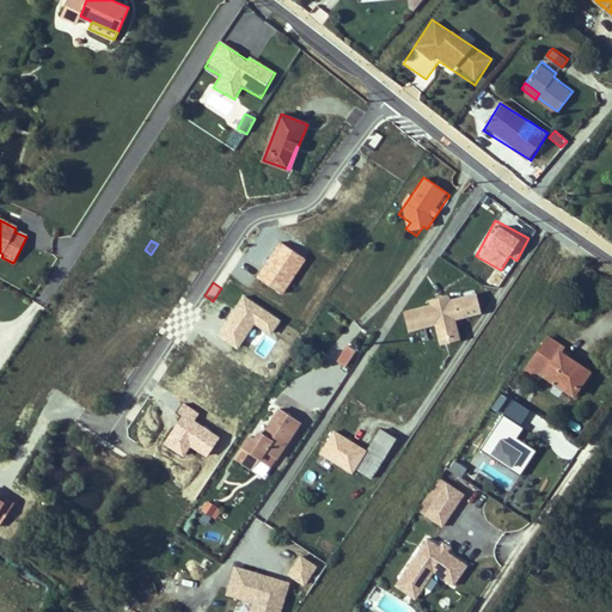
[(450,300),(448,294),(442,297),(444,303),(438,304),(436,298),(430,299),(432,305),(404,312),(409,329),(436,322),(441,338),(458,335),(454,318),(481,311),(477,293),(450,300)]
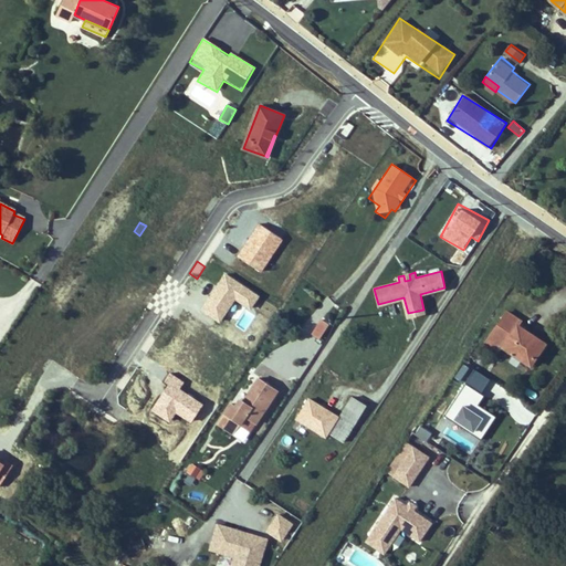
[(521,321),(506,312),(490,337),(530,365),(544,343),(517,325),(521,321)]
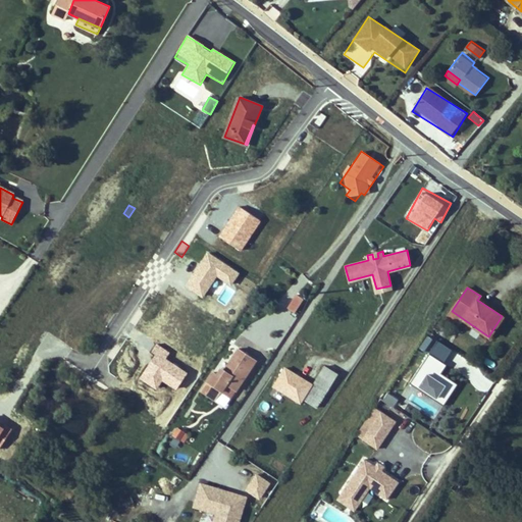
[(303,299),(297,295),(289,308),(294,311),(303,299)]
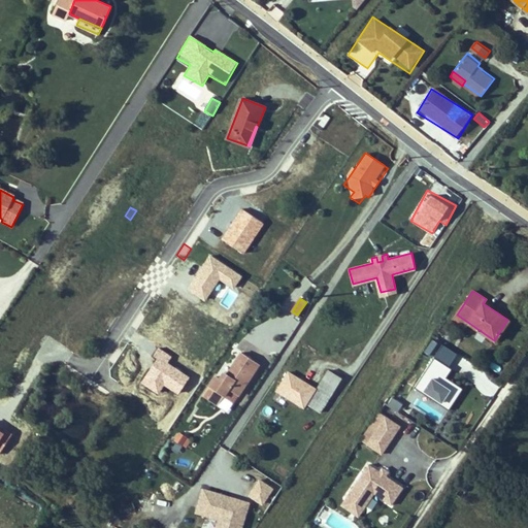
[(444,374),(458,352),(441,342),(416,385),(451,406),(463,386),(444,374)]
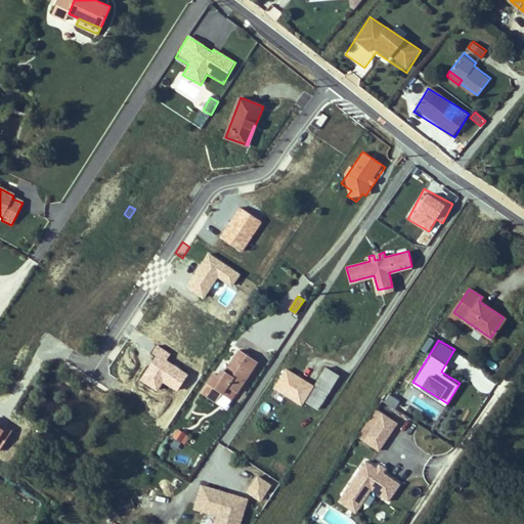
[(219,376),(215,373),(203,392),(217,401),(227,386),(236,392),(257,361),(241,350),(226,370),(223,369),(219,376)]
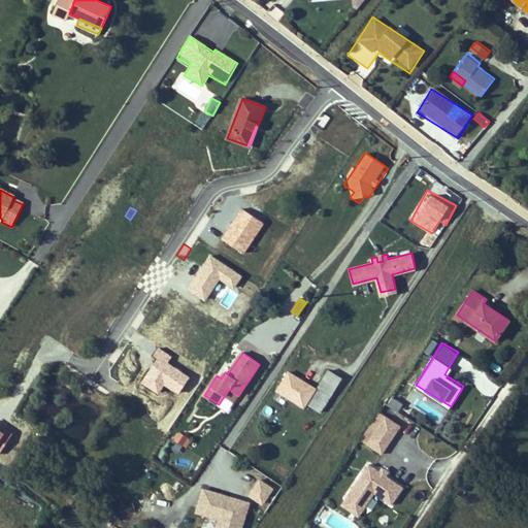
[(328,369),(319,385),(332,393),(341,377),(328,369)]
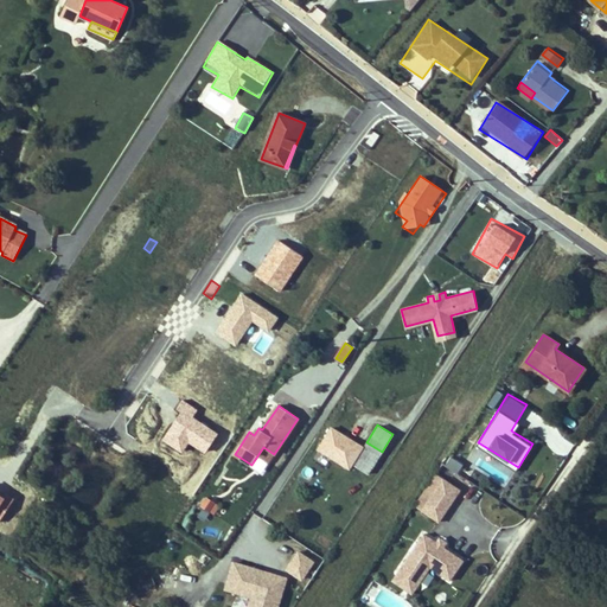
[(369,473),(382,452),(366,442),(353,464),(369,473)]
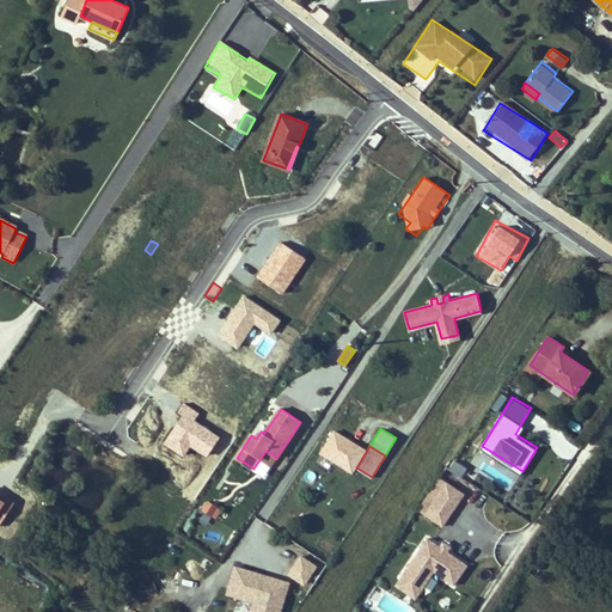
[(460,476),(467,466),(456,458),(448,466),(460,476)]
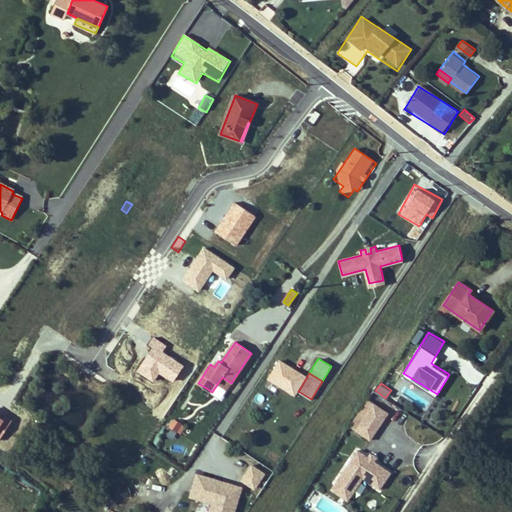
[(389,411),(374,402),(356,429),(371,439),(389,411)]
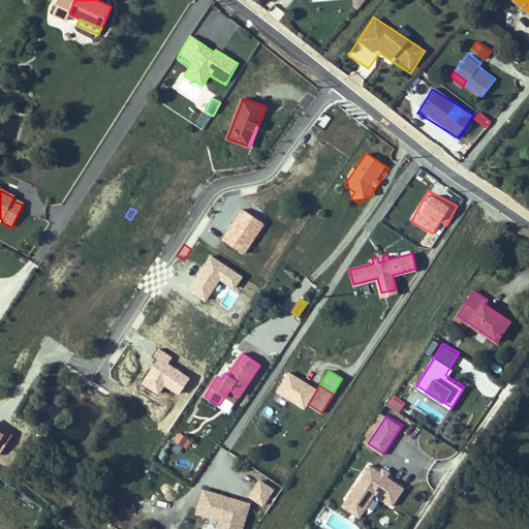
[(176,440),(183,444),(188,437),(181,433),(176,440)]
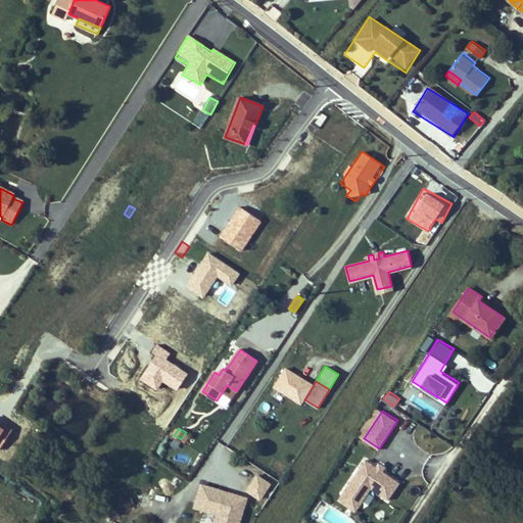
[(190,435),(186,432),(181,439),(185,442),(190,435)]
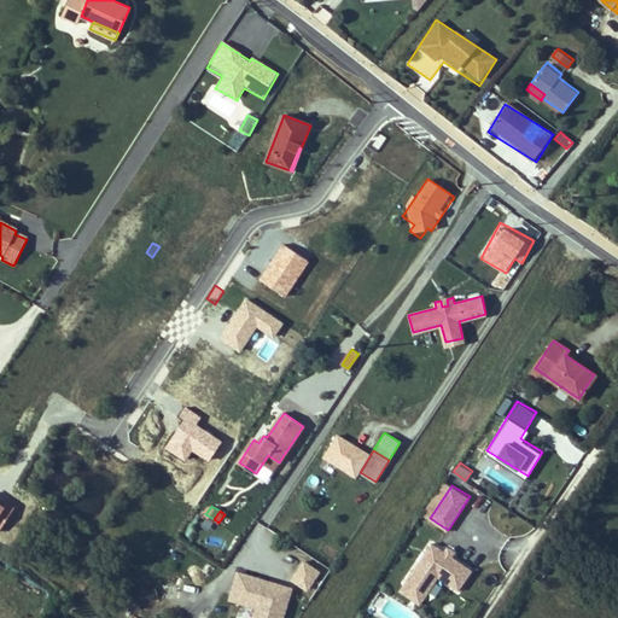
[(339,517),(332,526),(338,530),(344,520),(339,517)]
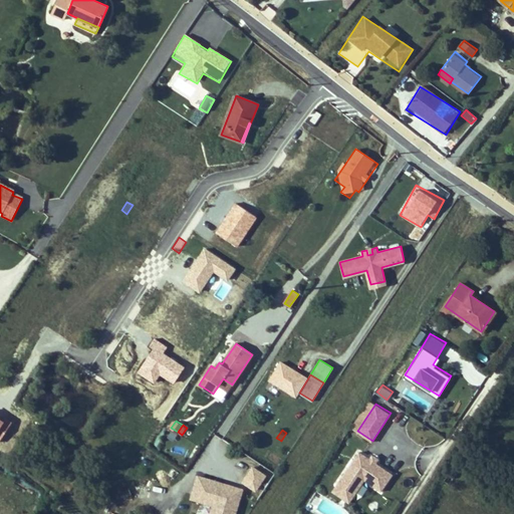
[(357,453),(335,486),(352,497),(363,480),(379,492),(392,475),(374,464),(368,460),(357,453)]
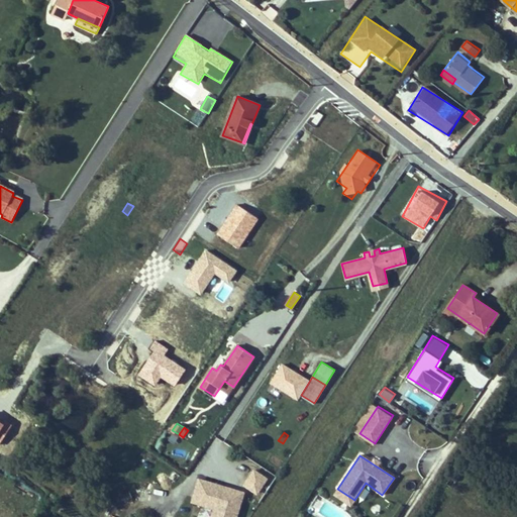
[(374,458),(371,462),(377,467),(380,462),(374,458)]
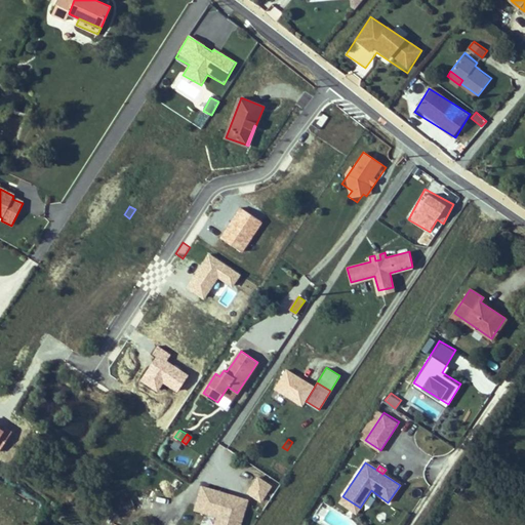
[(246,491),(261,500),(273,483),(257,473),(246,491)]
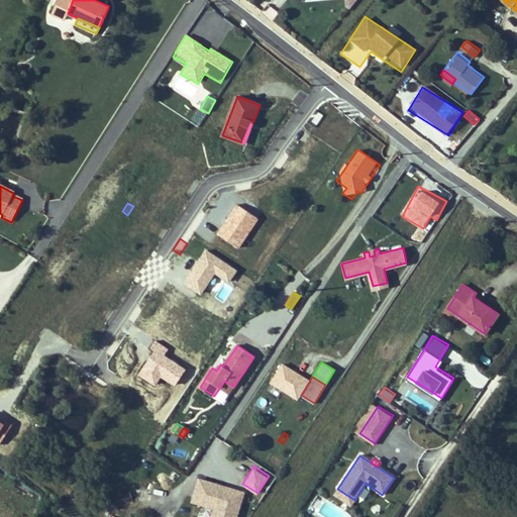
[(236,516),(245,489),(198,475),(190,501),(201,505),(197,516),(236,516)]
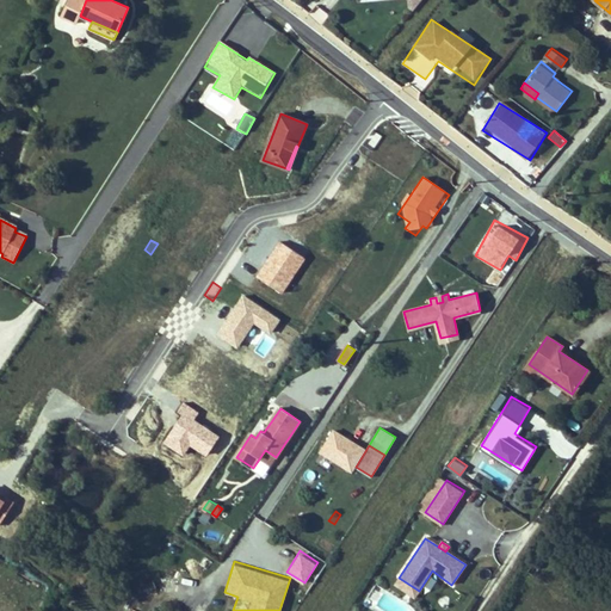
[(419,591),(399,578),(394,585),(420,603),(434,582),(448,591),(451,585),(432,571),(419,591)]
